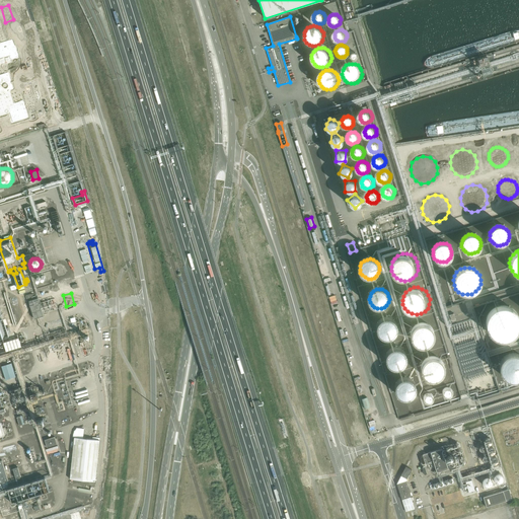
[(58,309),(57,306),(59,306),(57,298),(55,299),(55,298),(54,299),(54,297),(39,301),(38,301),(36,298),(33,299),(32,294),(25,296),(28,304),(29,303),(34,319),(44,316),(43,313),(58,309)]
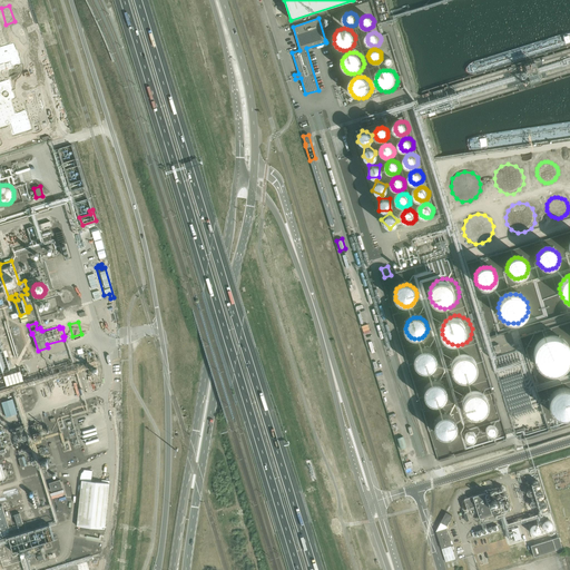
[(537,365),(541,369),(547,371),(552,372),(558,371),(562,367),(566,363),(568,357),(569,352),(567,346),(564,342),(560,338),(554,336),(549,336),(543,337),(539,340),(536,344),(533,350),(532,355),(534,361),(537,365)]
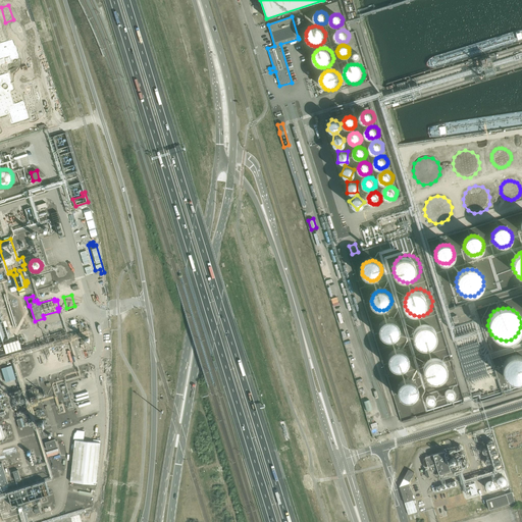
[(380,331),(381,335),(383,337),(385,340),(388,342),(392,342),(395,341),(398,338),(400,335),(401,332),(400,329),(399,326),(397,324),(394,322),(390,321),(387,322),(384,323),(382,325),(381,328),(380,331)]
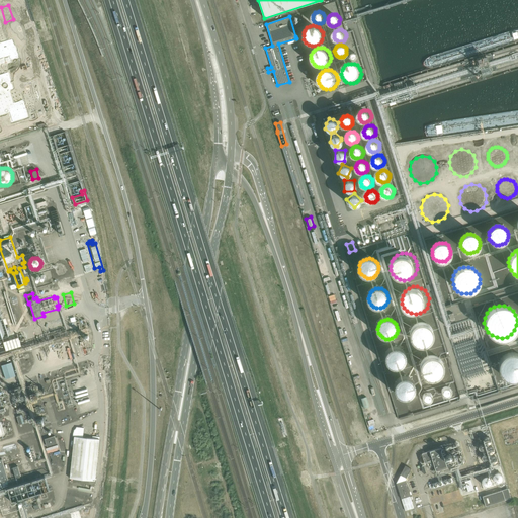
[(0,337),(10,334),(5,320),(0,321),(0,337)]
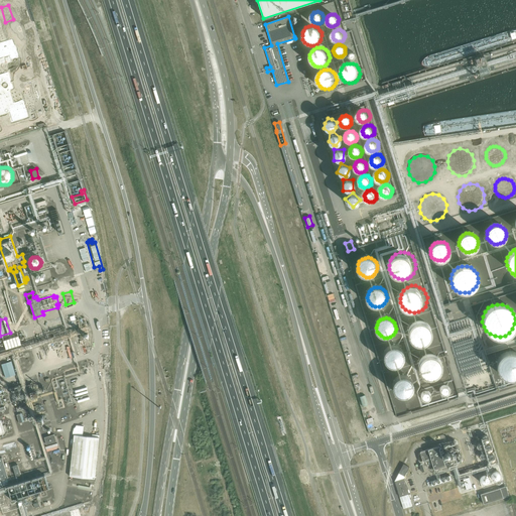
[(411,341),(414,344),(418,346),(423,347),(427,346),(431,344),(434,340),(435,336),(436,332),(435,328),(432,324),(428,320),(424,319),(420,319),(416,321),(412,324),(410,328),(409,332),(409,337),(411,341)]
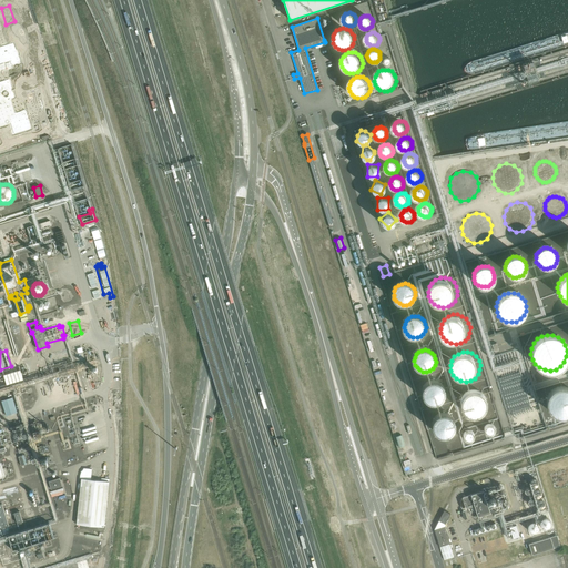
[(20,371),(3,375),(7,385),(23,381),(20,371)]
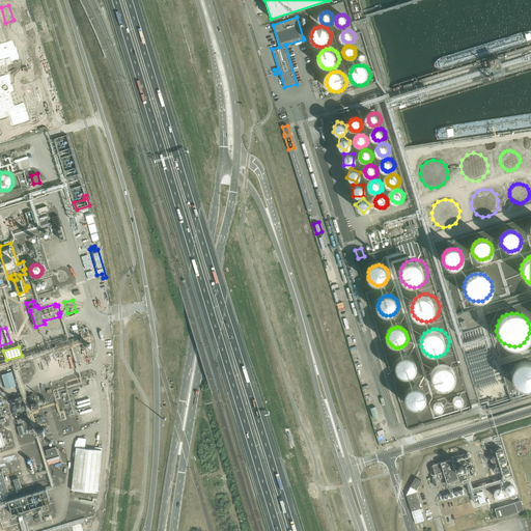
[(396,368),(397,371),(399,374),(401,376),(404,378),(408,378),(411,376),(414,374),(416,372),(417,369),(416,365),(415,362),(413,360),(410,358),(407,358),(403,358),(400,360),(398,362),(397,365),(396,368)]
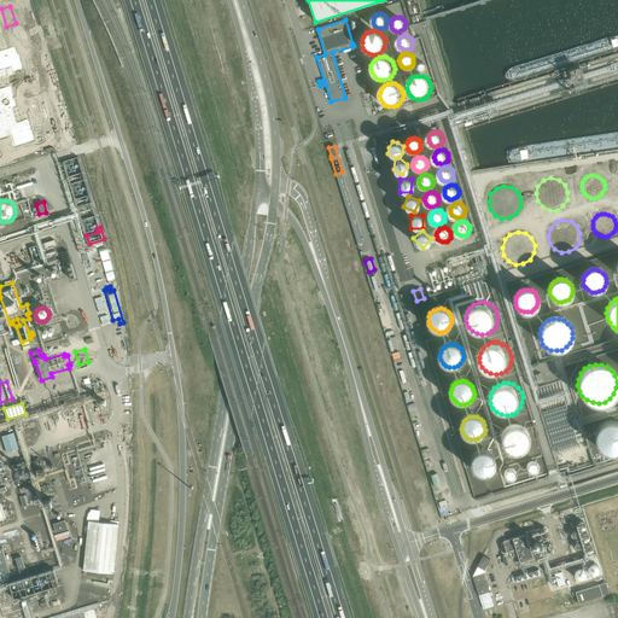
[(506,447),(509,450),(514,453),(519,454),(524,453),(529,450),(532,447),(535,442),(535,436),(534,431),(530,426),(526,424),(522,421),(516,421),(511,424),(507,427),(503,431),(502,437),(503,442),(506,447)]
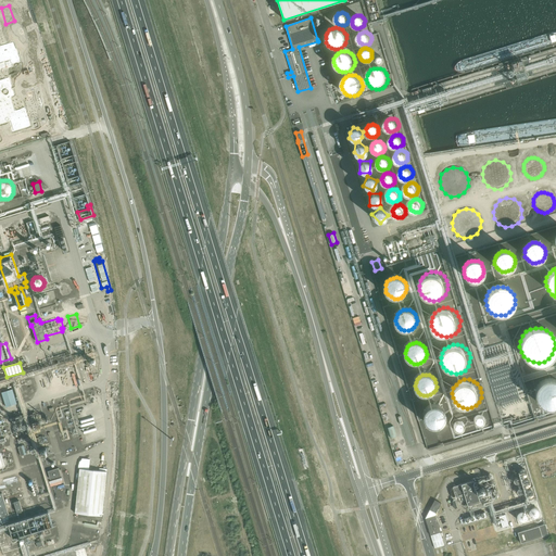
[(538,402),(541,405),(545,408),(550,408),(555,407),(555,406),(555,380),(552,379),(547,379),(542,381),(539,384),(536,389),(535,393),(535,397),(538,402)]
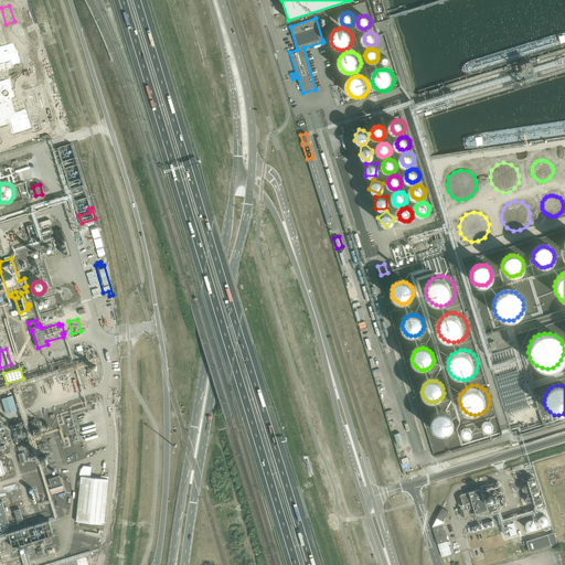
[(2,400),(7,414),(18,411),(13,396),(2,400)]
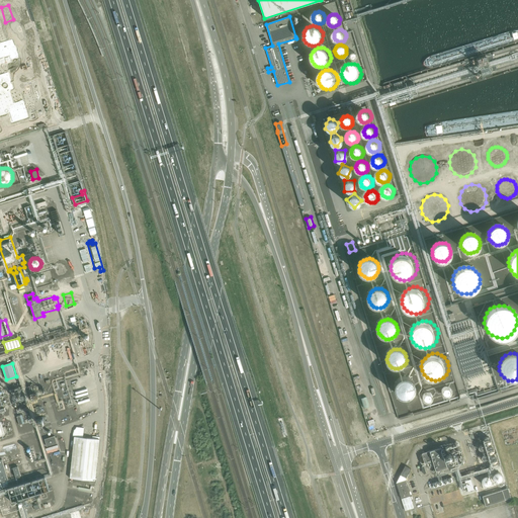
[(397,389),(398,392),(399,395),(402,397),(405,398),(408,398),(411,397),(413,395),(415,393),(416,390),(416,385),(415,382),(413,380),(410,378),(407,378),(404,378),(401,380),(399,382),(397,385),(397,389)]
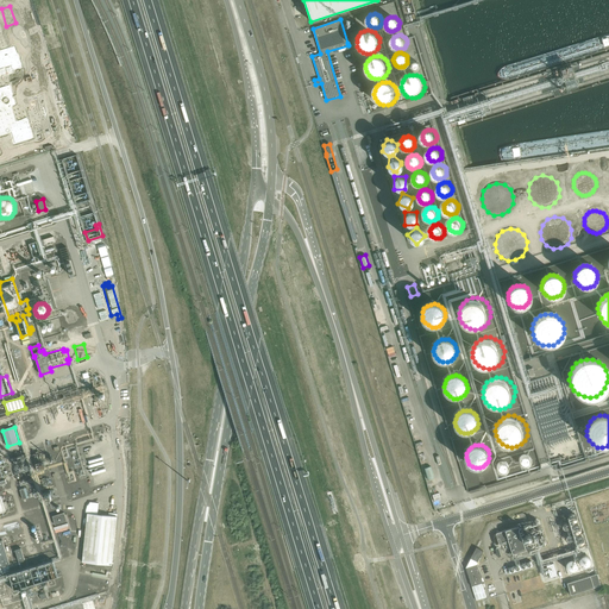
[(521,462),(521,464),(522,465),(523,466),(526,466),(527,466),(529,466),(531,465),(532,464),(532,463),(532,460),(531,459),(529,458),(528,457),(527,457),(525,457),(523,457),(522,458),(521,460),(521,462)]
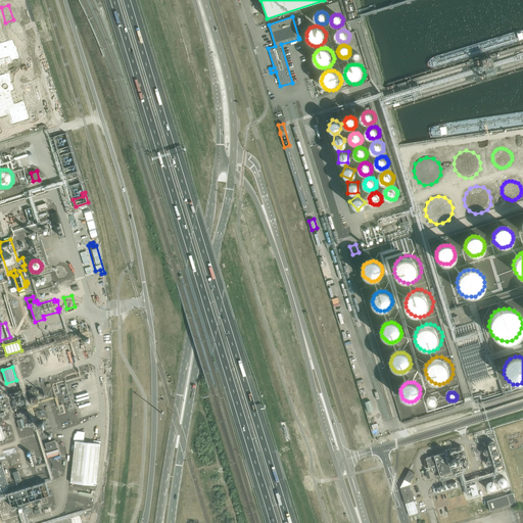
[(428,402),(429,405),(430,406),(431,407),(432,407),(434,407),(435,407),(436,406),(437,405),(437,402),(437,401),(437,400),(436,398),(435,398),(433,397),(432,398),(430,398),(429,399),(429,401),(428,402)]
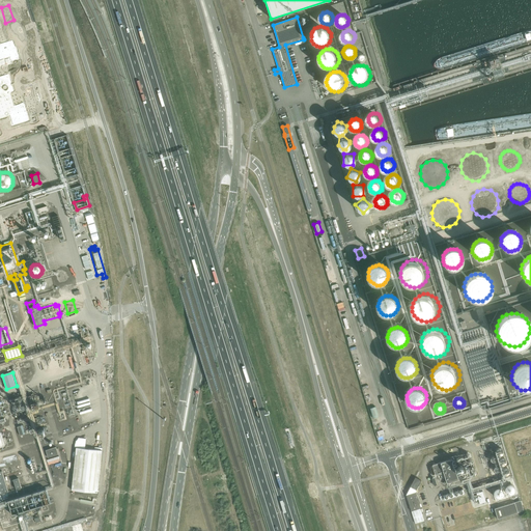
[(370,408),(373,418),(379,416),(376,407),(370,408)]
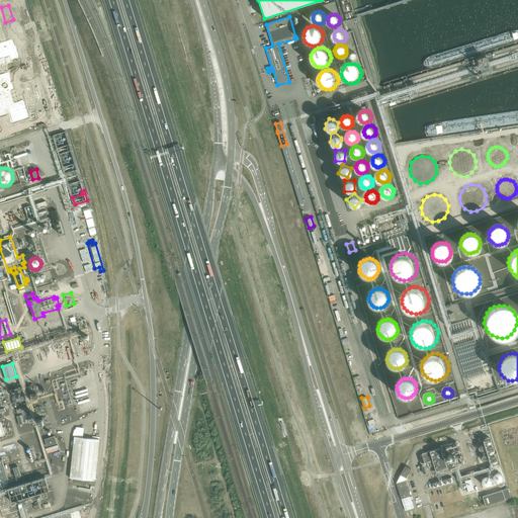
[(16,417),(19,425),(24,423),(25,423),(24,421),(23,417),(23,415),(16,417)]
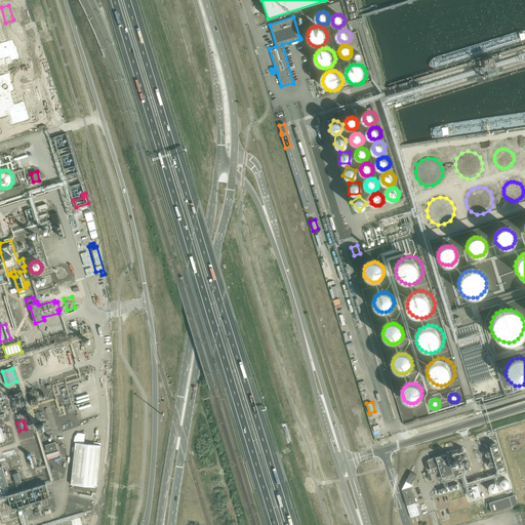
[(47,452),(57,449),(55,442),(45,445),(47,452)]
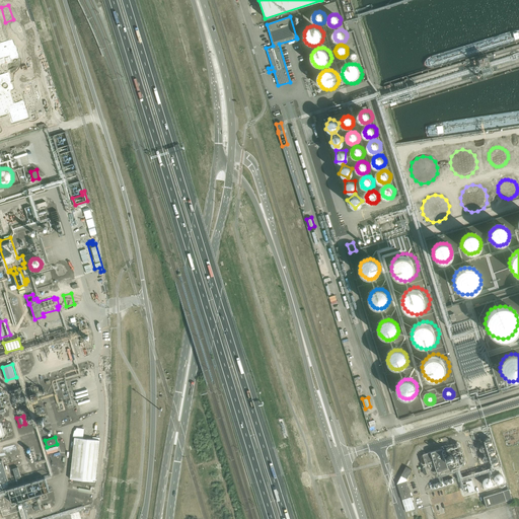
[(100,440),(83,439),(74,438),(70,479),(95,482),(100,440)]
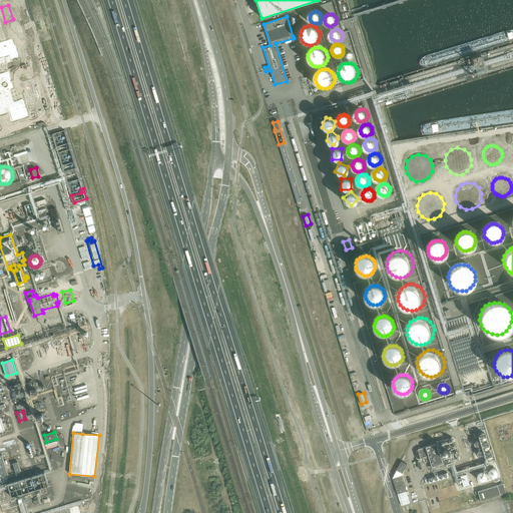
[(421,459),(428,457),(431,467),(443,463),(437,443),(418,449),(421,459)]
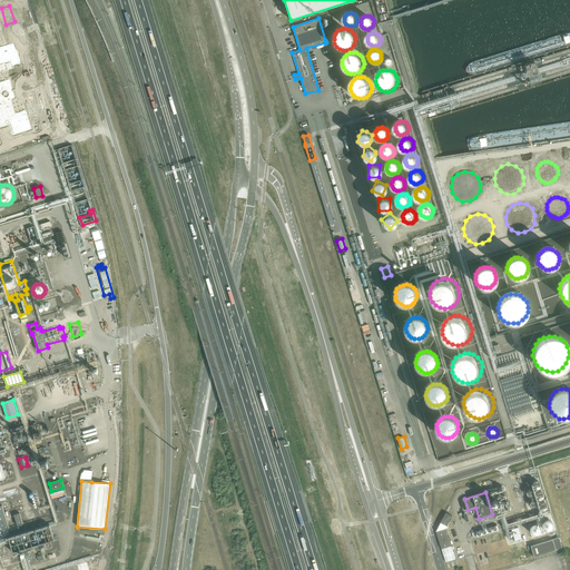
[(452,516),(445,512),(440,522),(446,527),(452,516)]
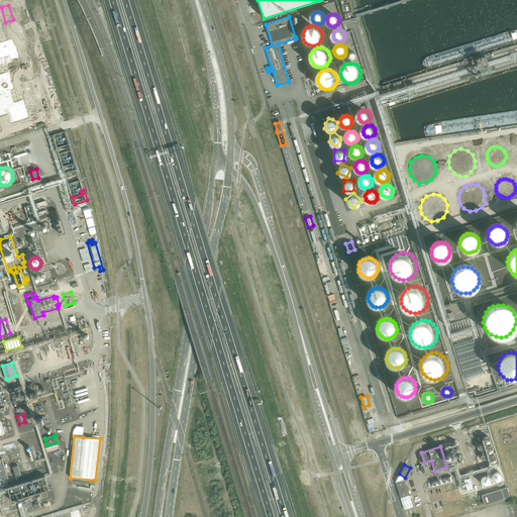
[(405,479),(396,482),(395,482),(400,498),(410,495),(405,479)]
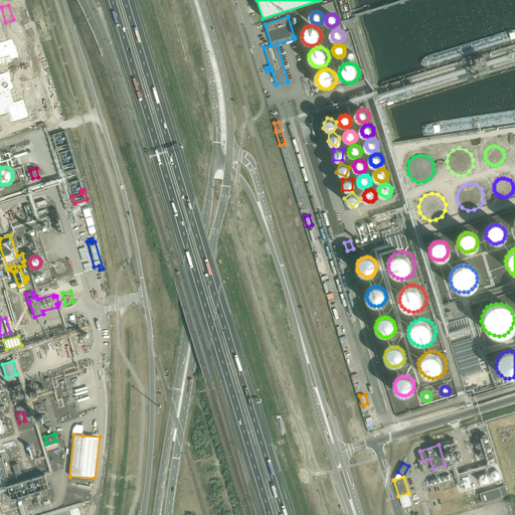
[(502,497),(499,487),(479,493),(483,503),(502,497)]
